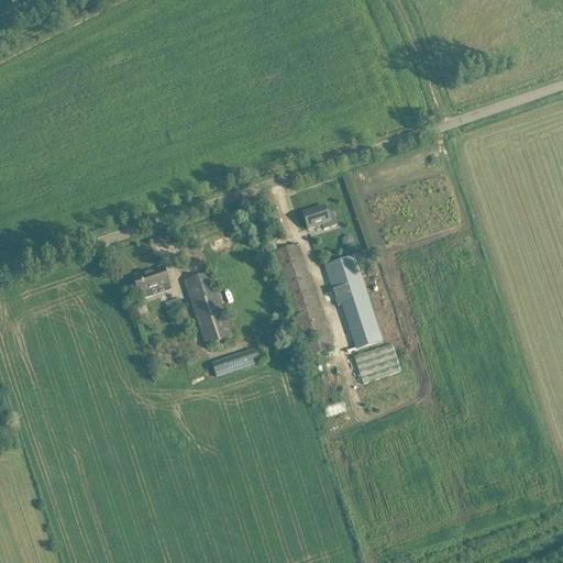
[(304,214),(302,214),(308,230),(322,225),(324,231),(337,227),(333,214),(328,217),(324,207),(316,210),(316,211),(304,214)]
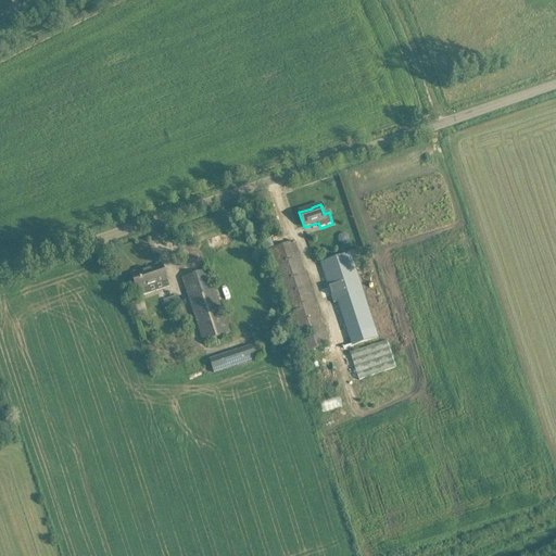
[(272,238),(261,241),(264,251),(274,248),(272,238)]
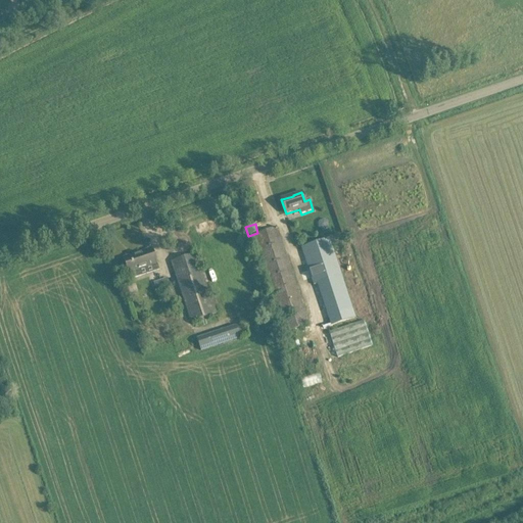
[(253,247),(257,246),(286,332),(308,324),(277,228),(250,236),(253,247)]
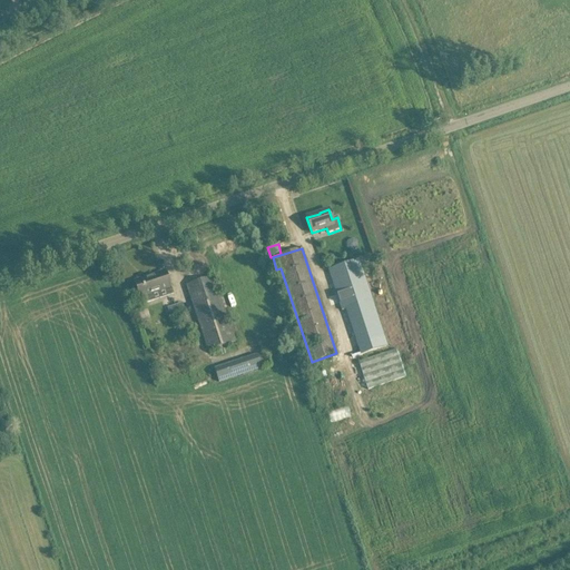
[(343,276),(332,281),(336,294),(354,347),(361,345),(364,354),(387,346),(361,265),(365,264),(363,256),(359,258),(359,261),(340,266),(343,276)]
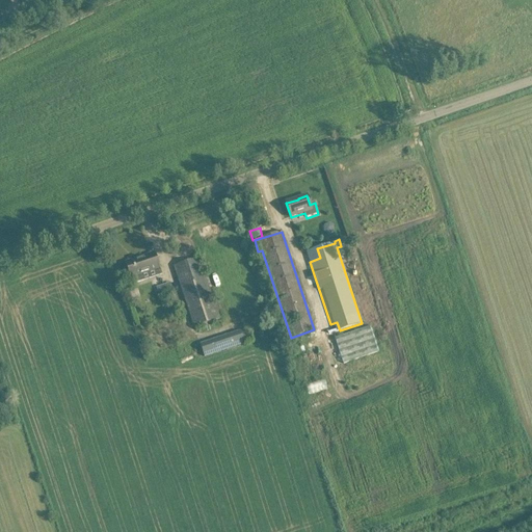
[(141,275),(159,269),(154,254),(125,263),(132,285),(143,281),(141,275)]
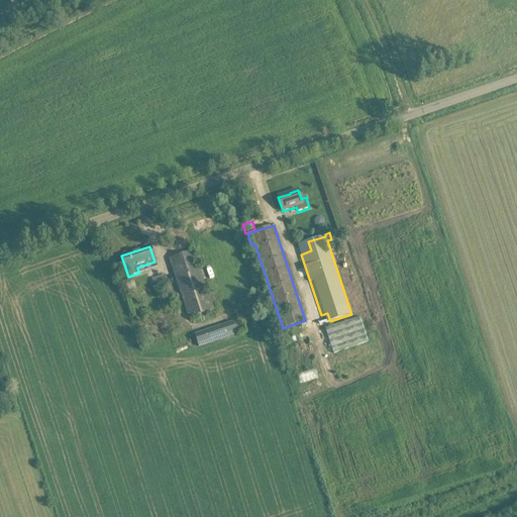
[(213,311),(207,294),(193,251),(169,260),(189,319),(213,311)]
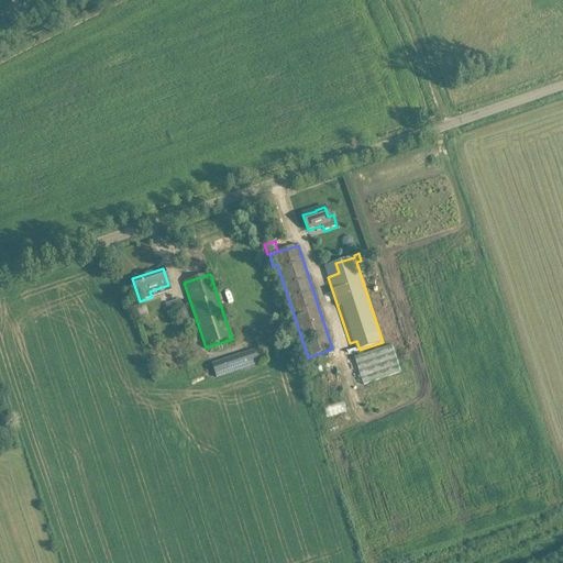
[(174,302),(165,305),(167,313),(183,308),(179,298),(173,300),(174,302)]
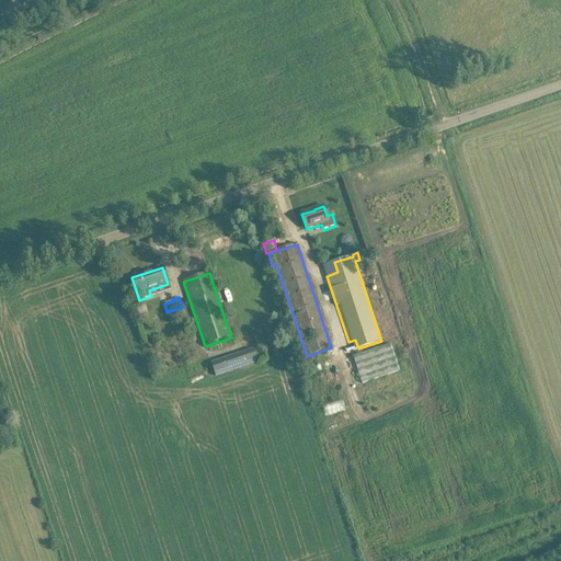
[(363,384),(402,371),(395,343),(354,355),(363,384)]
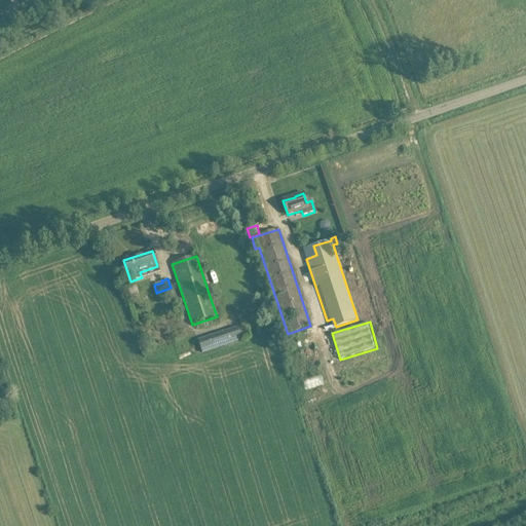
[(241,340),(240,339),(237,328),(229,331),(233,342),(241,340)]
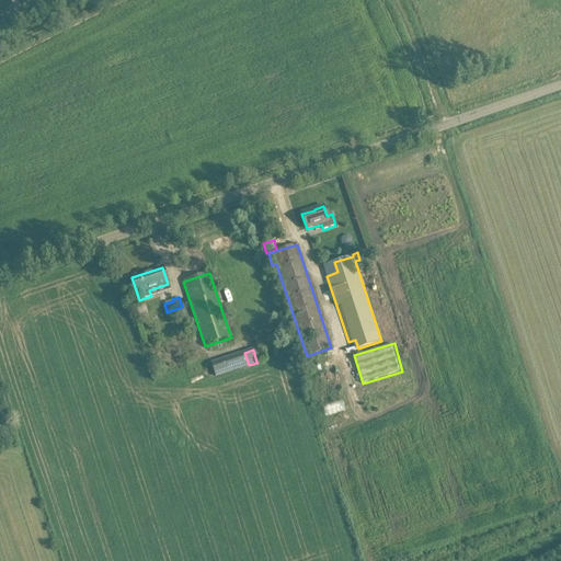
[(323,403),(325,415),(347,411),(345,399),(323,403)]
